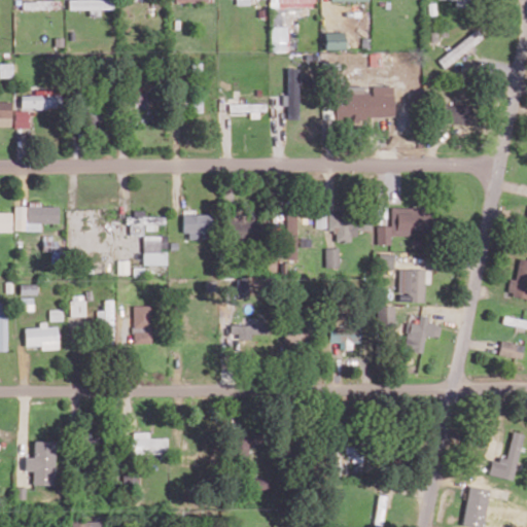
[(58,0),(34,0),(22,0),(22,9),(59,8),(58,0)]
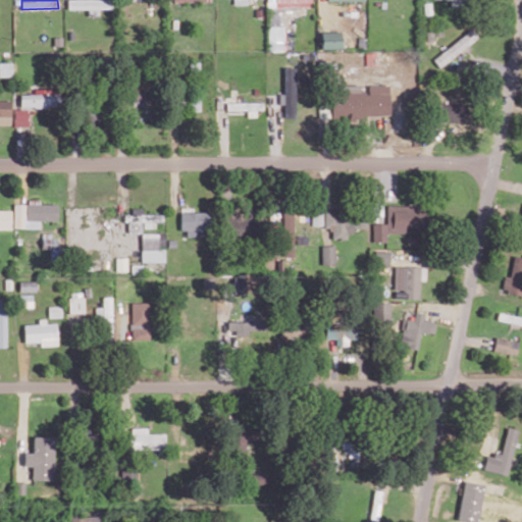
[(67,0),(67,9),(88,8),(88,15),(99,15),(98,8),(111,8),(110,0),(67,0)]
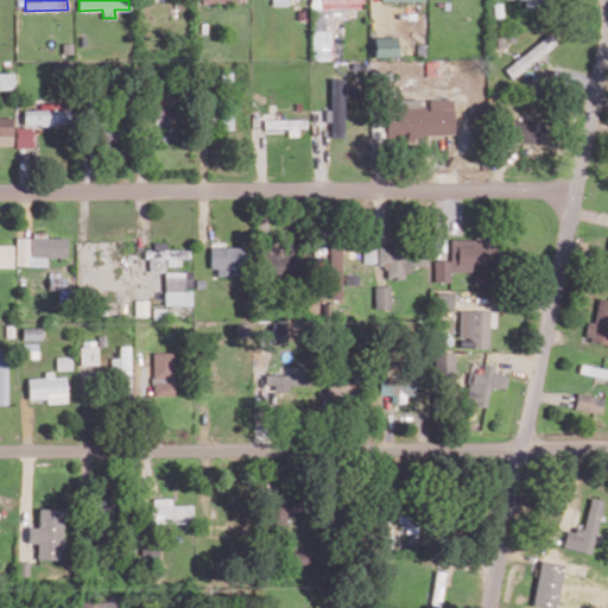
[(312,30),(314,59),(330,58),(330,30),(312,30)]
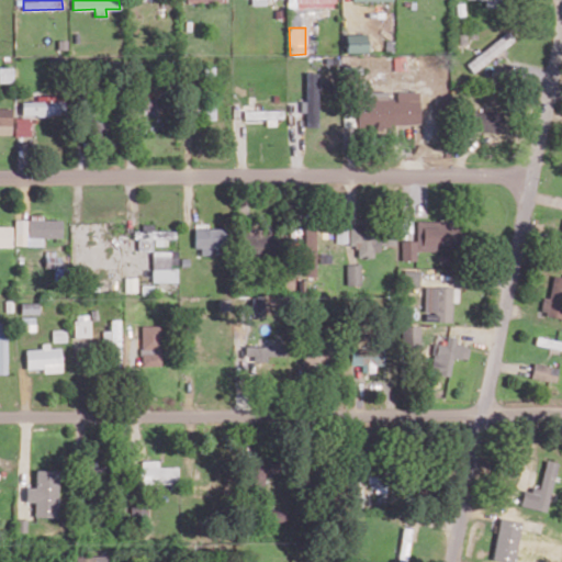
[(473,71),(516,43),(508,32),(465,62),(473,71)]
